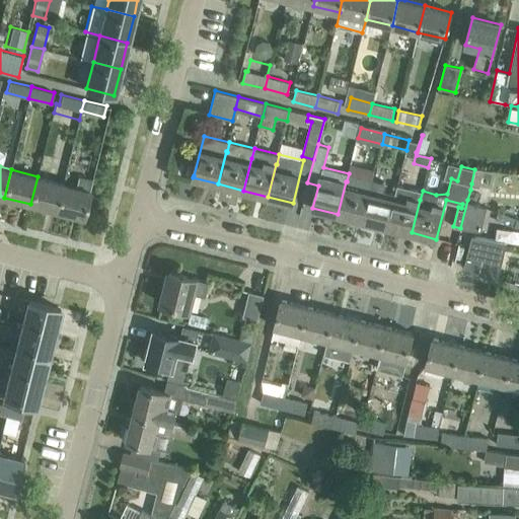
[(484,169),(474,169),(471,183),(479,186),(484,169)]
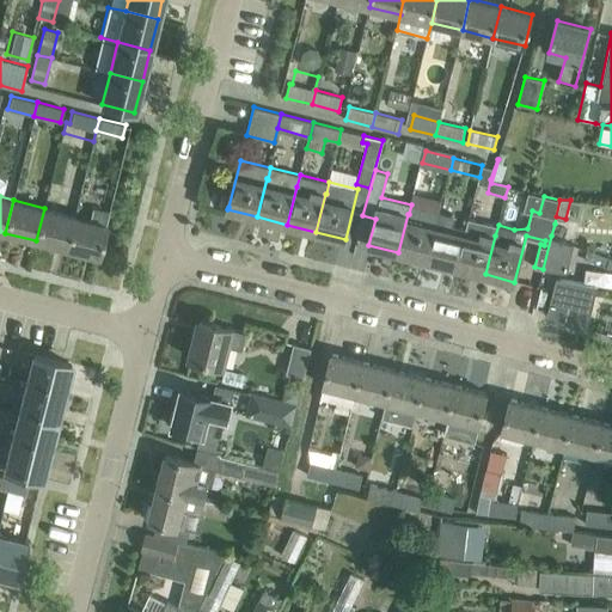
[(439,213),(411,206),(409,214),(408,214),(398,252),(427,259),(436,221),(439,213)]
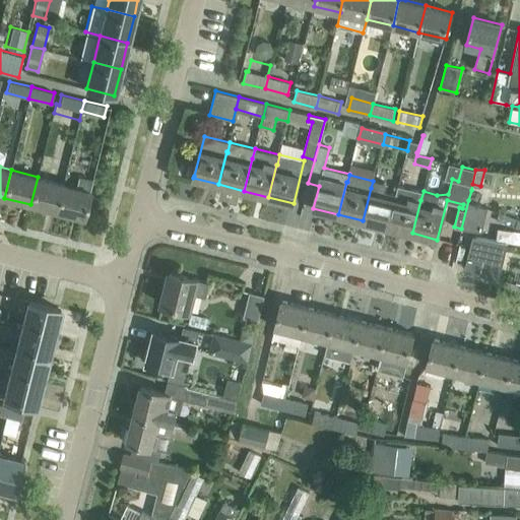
[(63,183),(38,177),(30,204),(56,211),(63,183)]
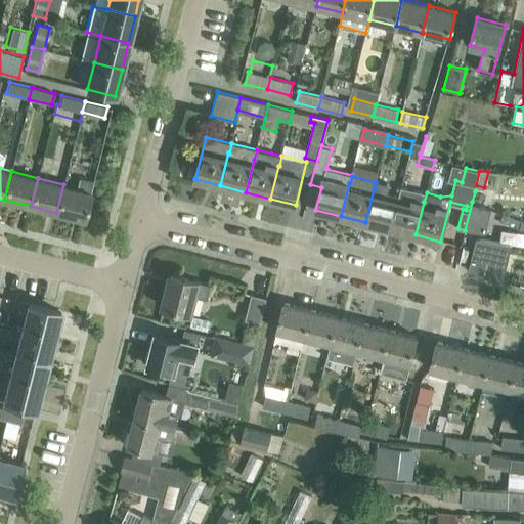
[(76,187),(63,184),(56,213),(84,219),(93,181),(79,178),(76,187)]
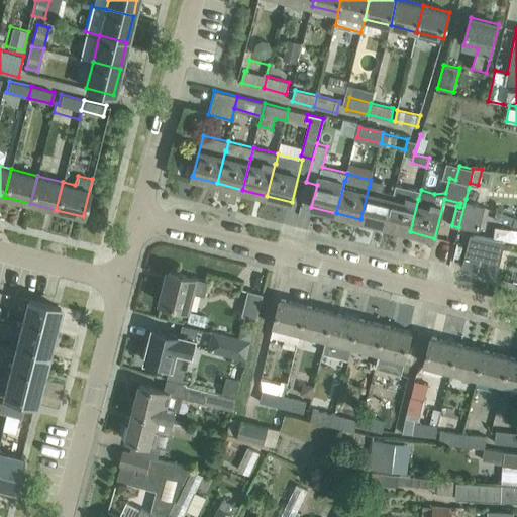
[(384,183),(372,180),(370,187),(369,187),(360,219),(385,225),(393,193),(382,190),(384,183)]
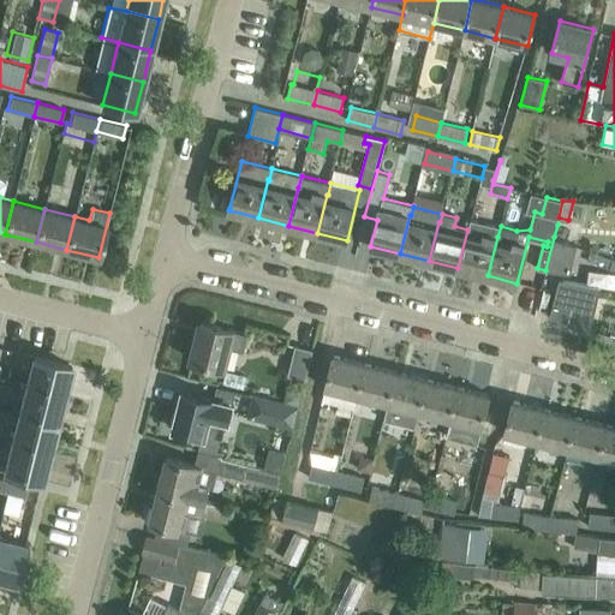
[(467,230),(458,268),(488,275),(497,237),(500,226),(471,219),(467,230)]
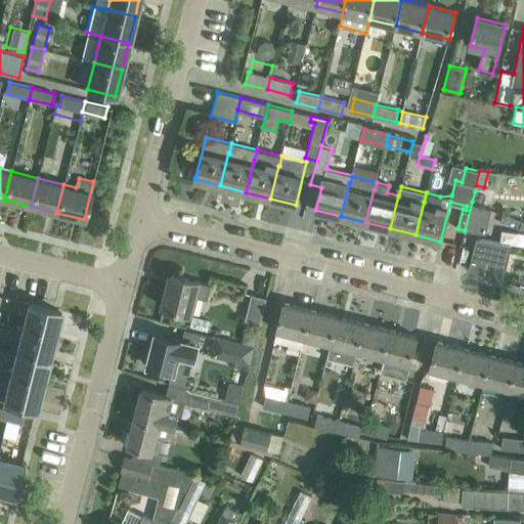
[(480,205),(472,202),(465,230),(485,233),(487,225),(497,227),(501,212),(495,210),(480,206),(480,205)]
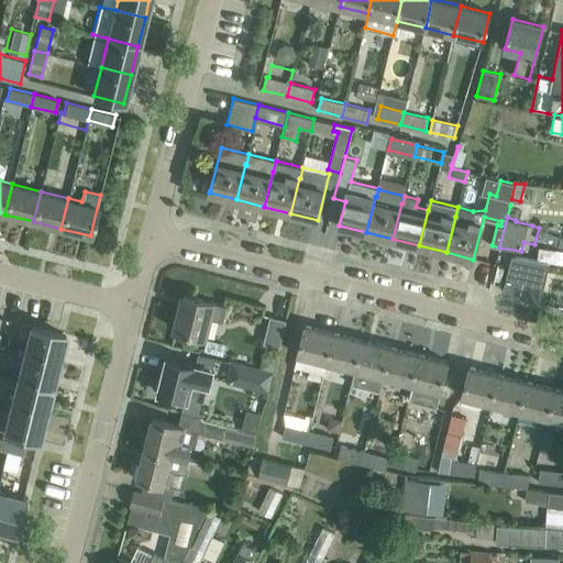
[(511,256),(504,290),(518,295),(517,297),(518,297),(533,301),(540,302),(550,262),(511,256)]
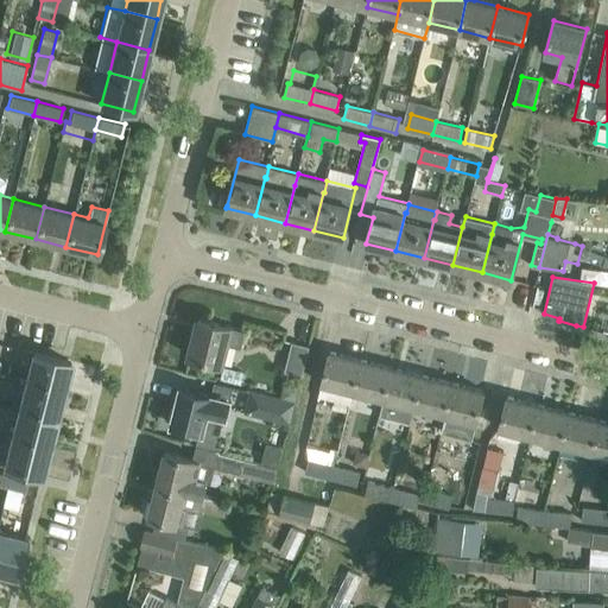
[(189,355),(213,361),(221,363),(226,343),(241,348),(246,330),(232,327),(198,318),(189,355)]
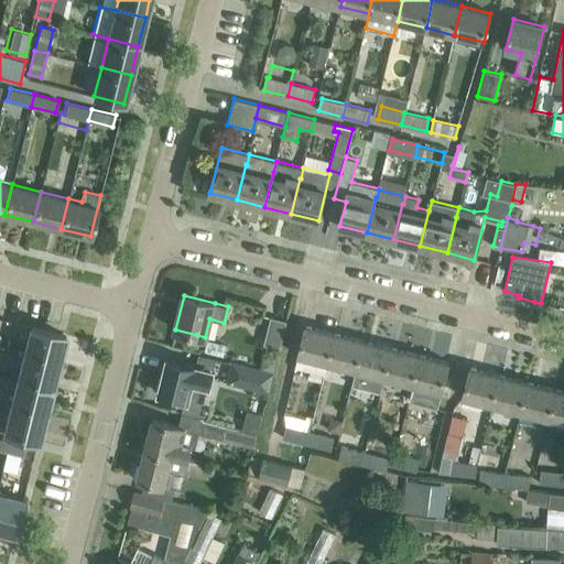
[(264,344),(280,348),(286,321),(271,316),(264,344)]
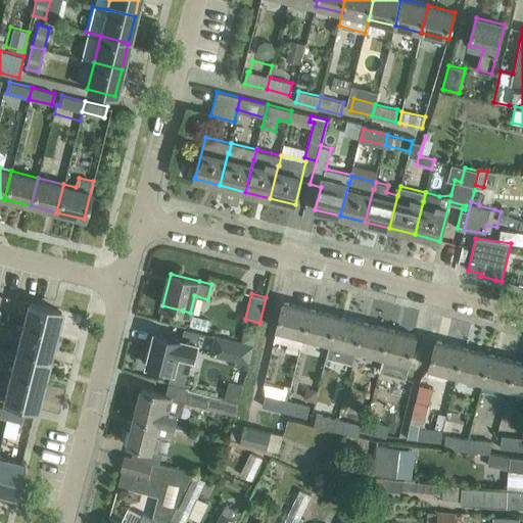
[(60,311),(29,302),(22,327),(54,335),(60,311)]
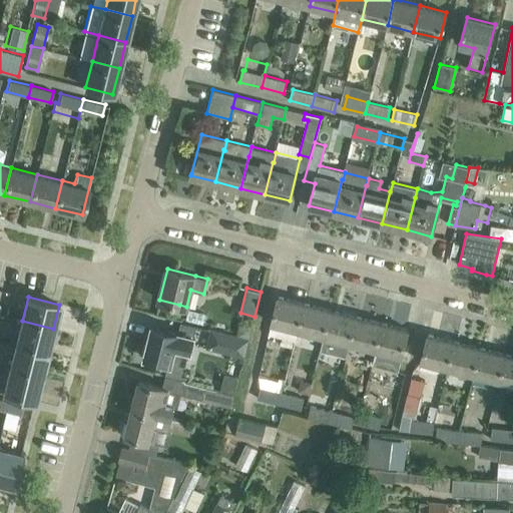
[(272,323),(291,328),(298,330),(305,303),(279,297),(272,323)]
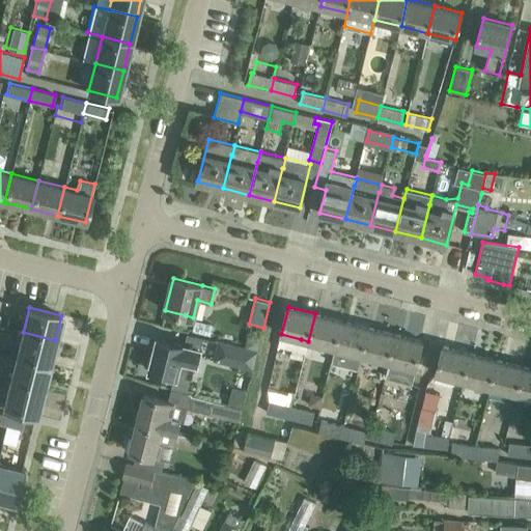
[(342,320),(315,313),(308,341),(335,347),(331,362),(332,362),(342,320)]
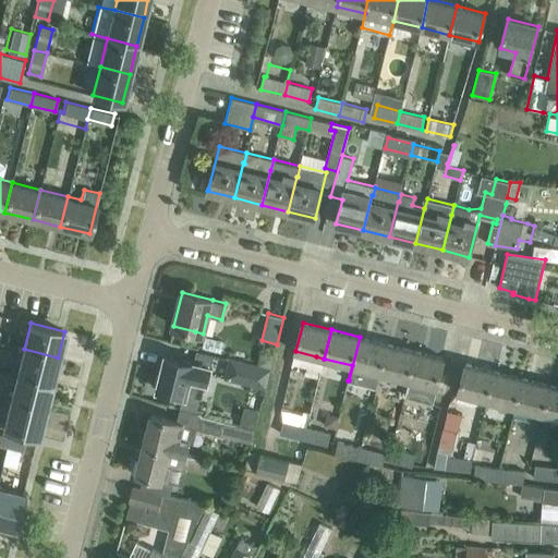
[(388,343),(360,337),(349,380),(376,387),(380,373),(388,343)]
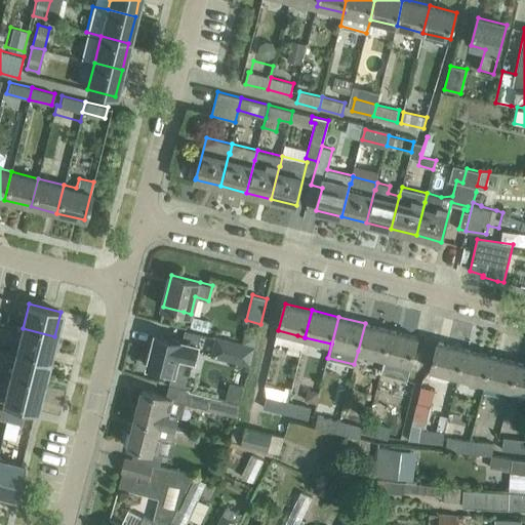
[(392,330),(365,323),(358,351),(385,358),(392,330)]
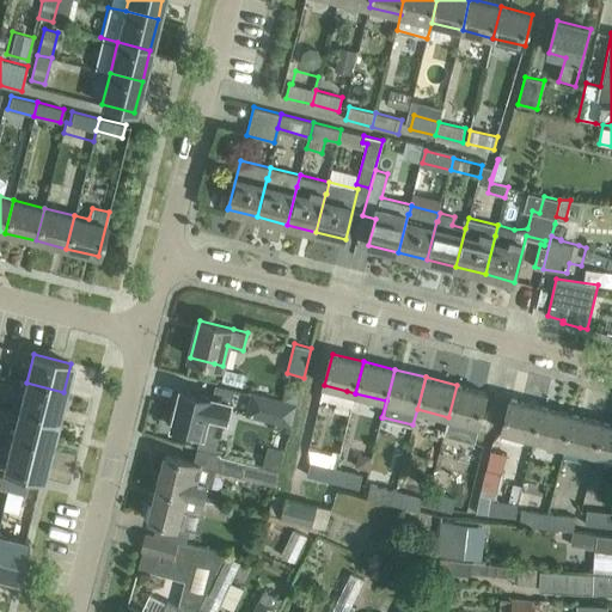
[(63,392),(26,383),(19,411),(56,421),(63,392)]
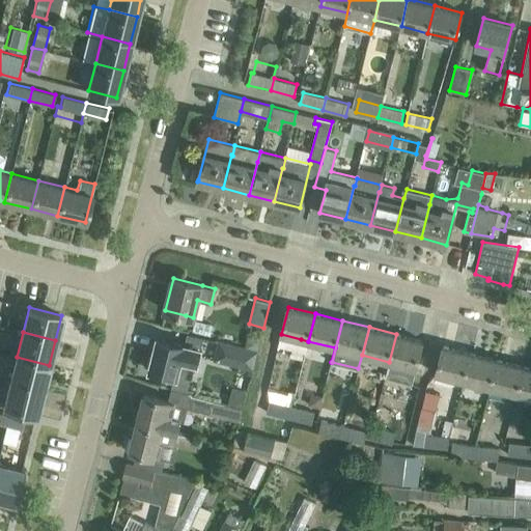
[(248,334),(245,346),(257,350),(260,337),(248,334)]
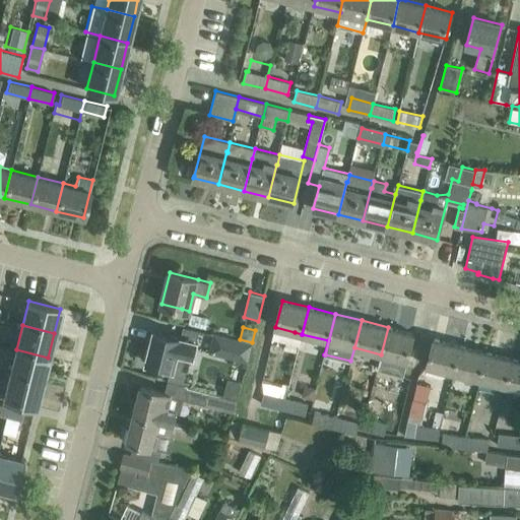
[(414,333),(388,327),(381,354),(407,361),(414,333)]
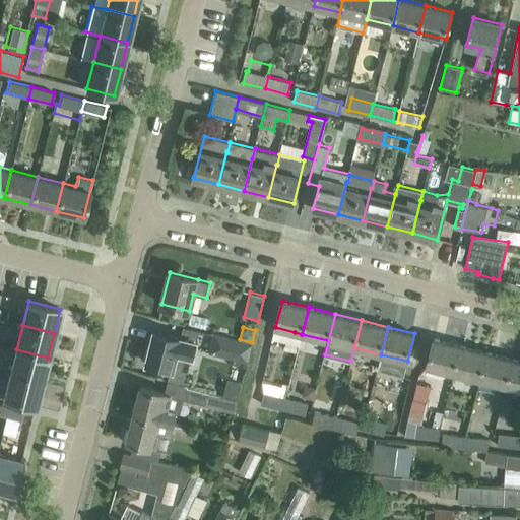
[(193,354),(196,341),(155,331),(147,363),(172,369),(169,380),(186,384),(189,372),(182,370),(186,352),(193,354)]
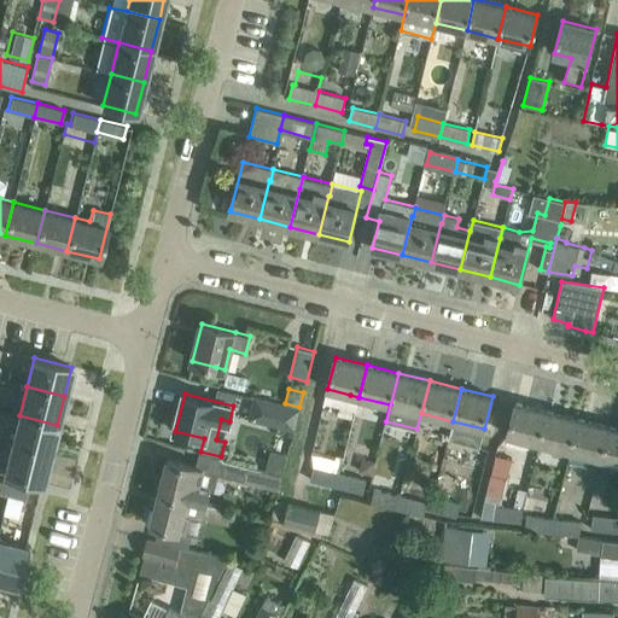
[(254,396),(249,417),(293,429),(299,407),(285,403),(254,396)]
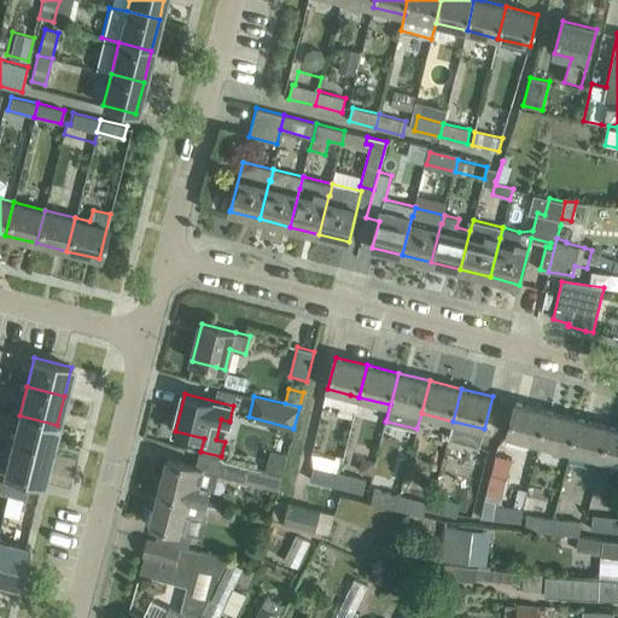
[(516,402),(509,425),(507,435),(538,443),(547,410),(516,402)]
